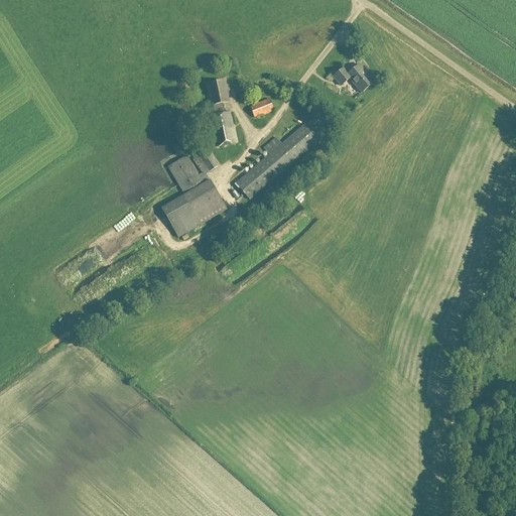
[(361,93),(374,83),(359,65),(348,74),(344,69),(333,77),(341,87),(350,79),(361,93)]
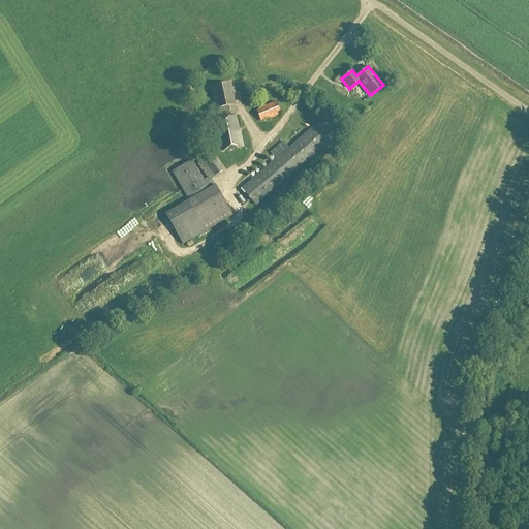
[(220,151),(243,147),(236,115),(229,116),(227,105),(234,104),(229,83),(212,87),(216,107),(218,107),(220,118),(213,120),(220,151)]
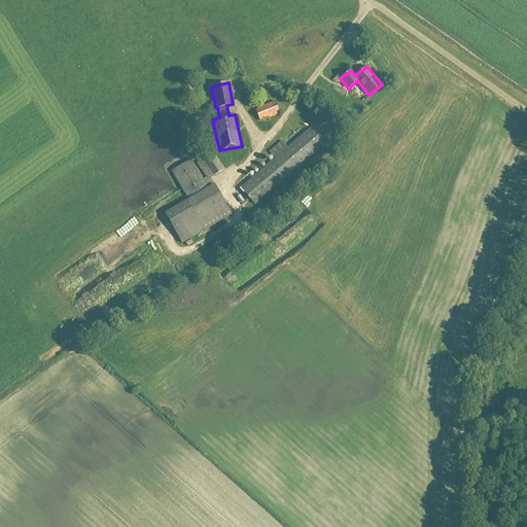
[(279,113),(275,101),(261,106),(262,107),(255,109),(259,119),(269,116),(269,117),(279,113)]
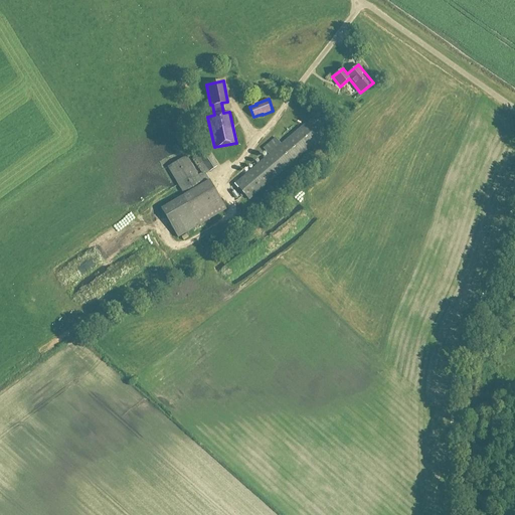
[(248,199),(319,140),(305,124),(281,144),(276,139),(264,149),(269,155),(234,183),(248,199)]
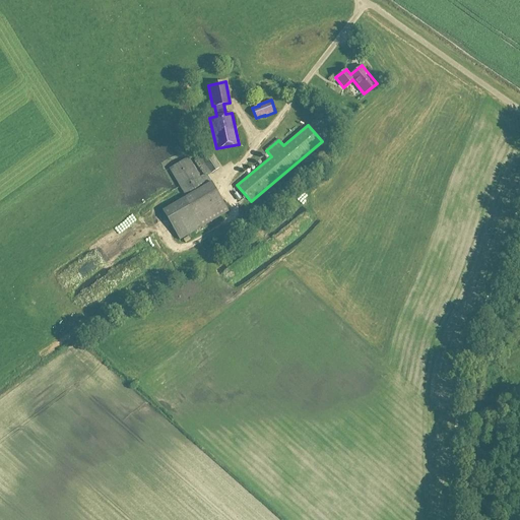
[(211,174),(219,169),(207,151),(199,157),(211,174)]
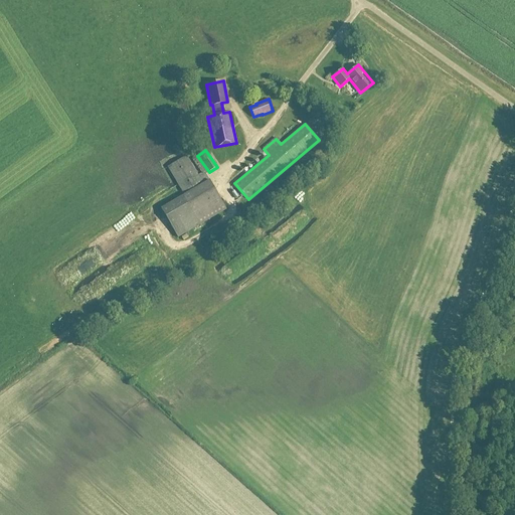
[(197,176),(186,157),(167,168),(184,195),(161,209),(178,238),(225,210),(203,173),(197,176)]
